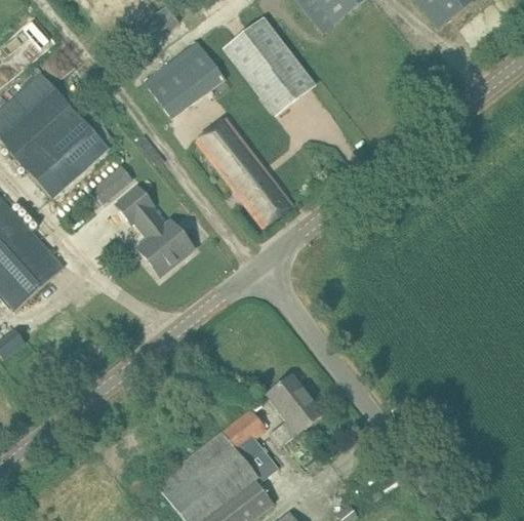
[(316,0),(334,23),(362,0),(316,0)]
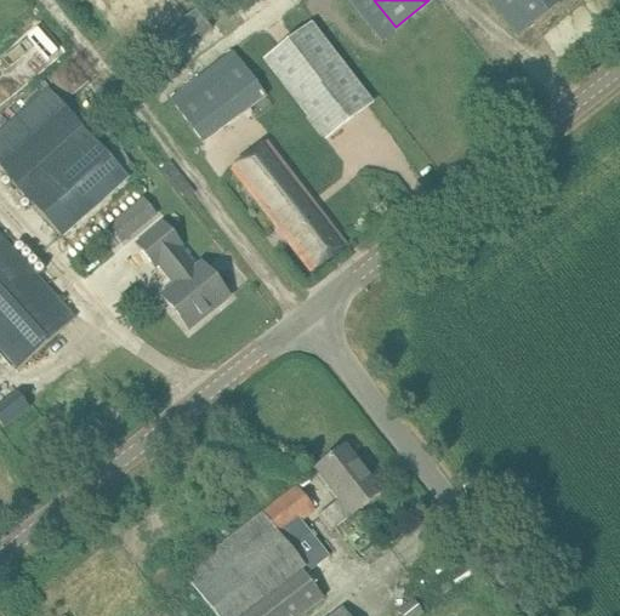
[(494,0),(518,30),(557,0),(494,0)]
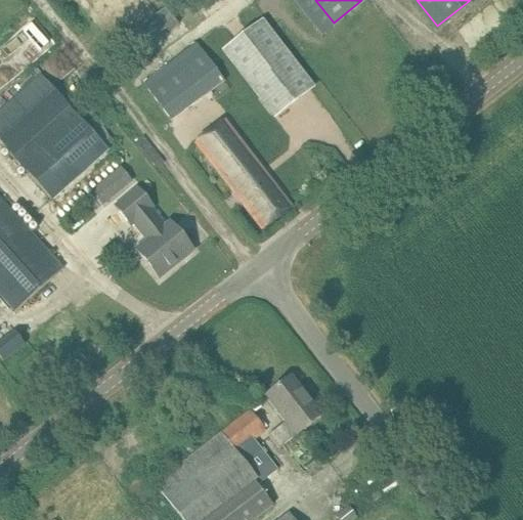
[(128,31),(139,47),(175,23),(164,5),(128,31)]
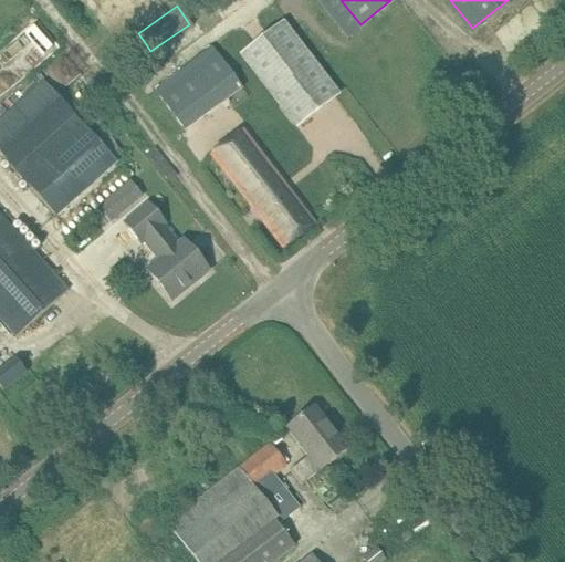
[(243,52),(296,122),(338,90),(285,20),(243,52)]
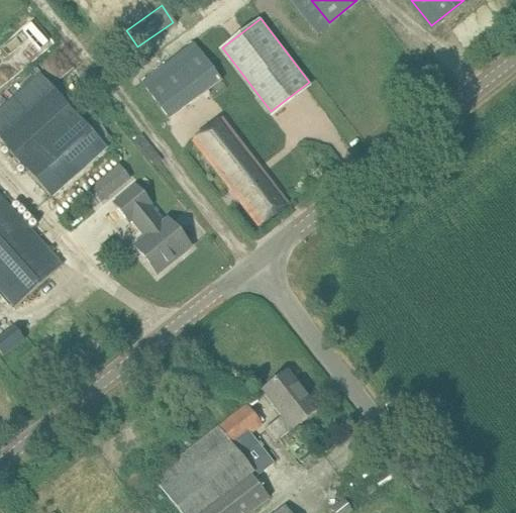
[(144,81),(171,115),(222,75),(196,40),(144,81)]
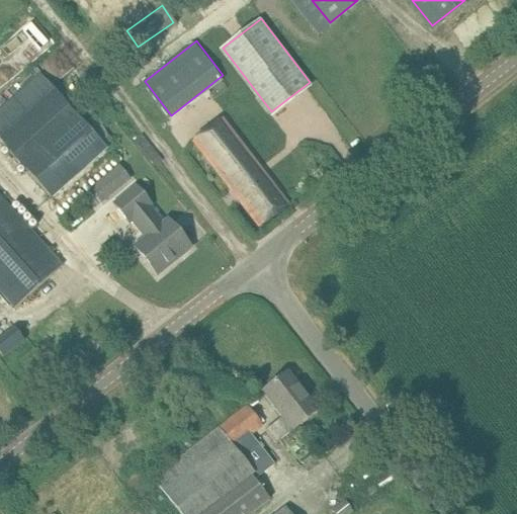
[(108,146),(40,72),(0,106),(0,136),(53,195),(108,146)]
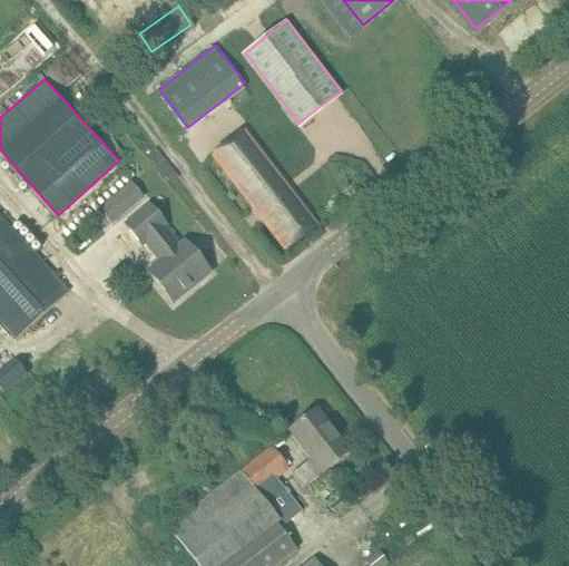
[(246,128),(213,154),(286,247),(319,222),(246,128)]
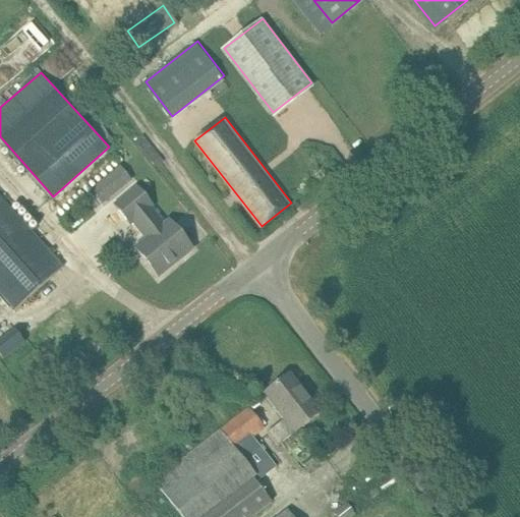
[(120,164),(92,187),(103,199),(130,176),(120,164)]
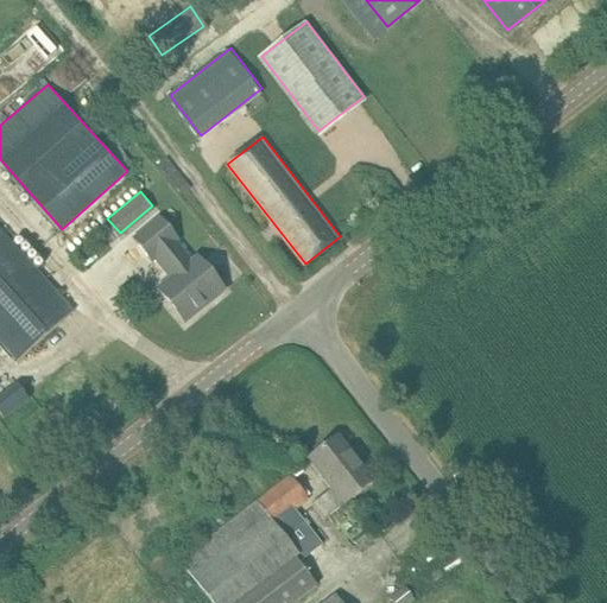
[(172,273),(157,285),(185,319),(226,286),(197,252),(193,255),(179,239),(181,237),(162,211),(133,234),(153,260),(158,256),(172,273)]
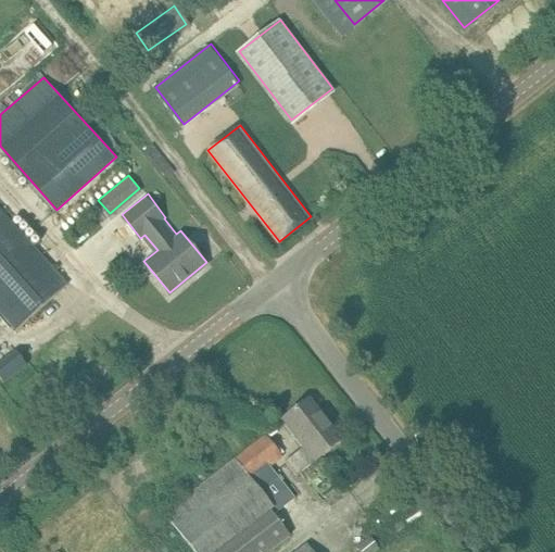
[(0,204),(0,308),(17,327),(68,281),(0,204)]
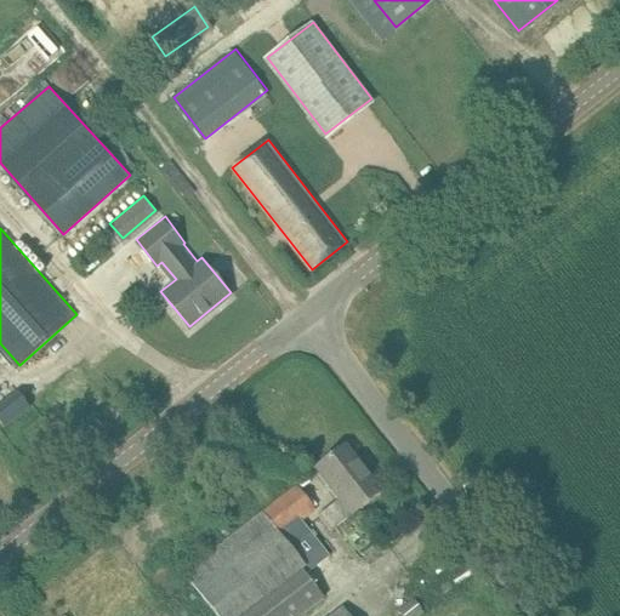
[(0,403),(0,417),(4,423),(29,404),(18,389),(0,403)]
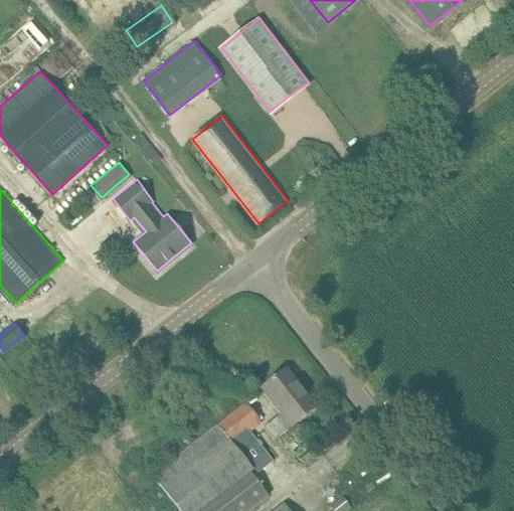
[(263,386),(282,410),(265,424),(275,438),(292,423),(293,424),(316,406),(287,368),(263,386)]
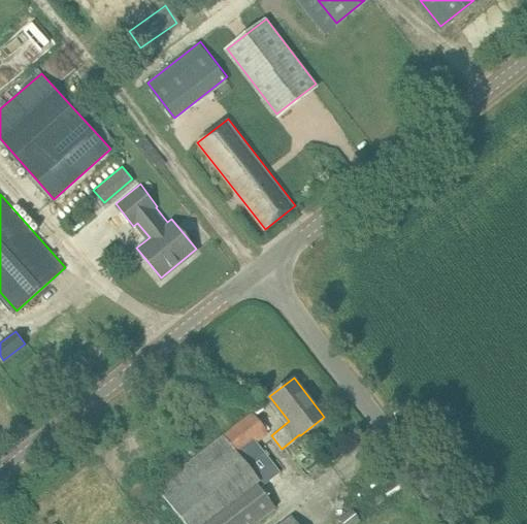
[(281,470),(258,439),(268,431),(252,411),(223,432),(224,433),(178,468),(157,485),(187,523),(254,523),(277,506),(258,482),(260,481),(263,484),(281,470)]
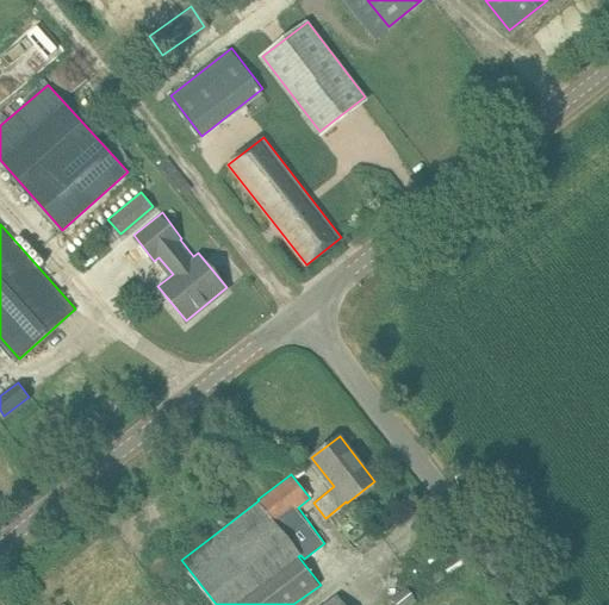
[(345,604),(337,594),(322,604),(345,604)]
